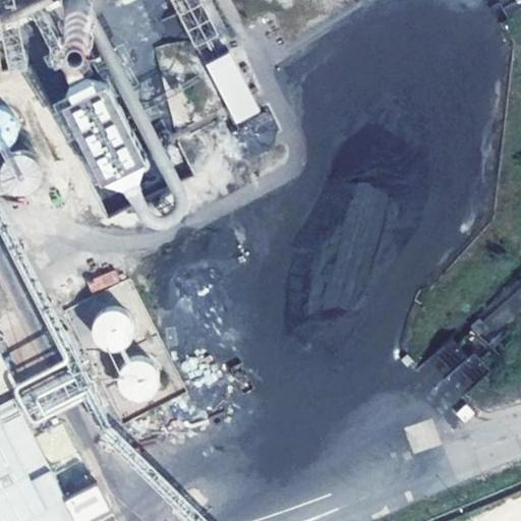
[(186,66),(179,41),(156,48),(163,73),(186,66)]
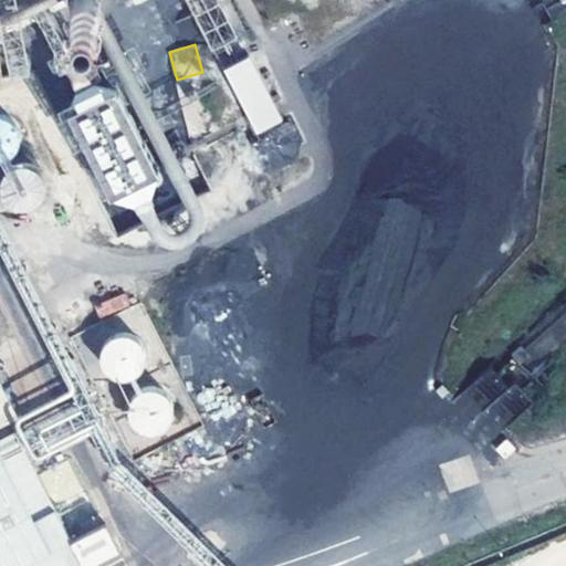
[(250,55),(222,70),(257,135),(283,121),(250,55)]
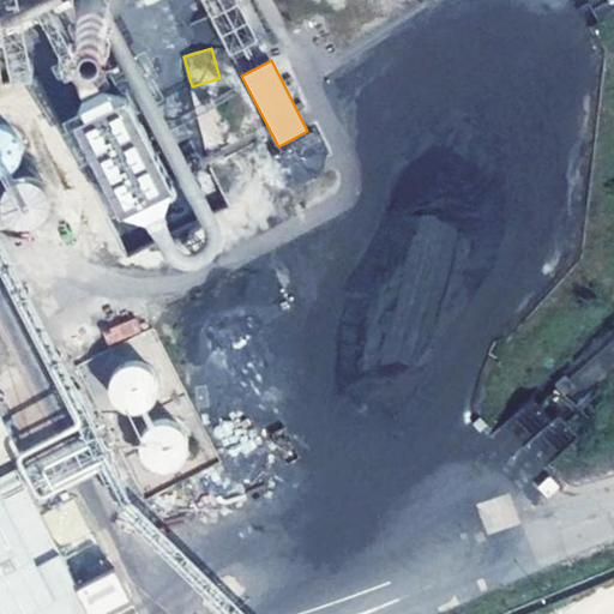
[(172,197),(122,89),(62,116),(113,224),(172,197)]
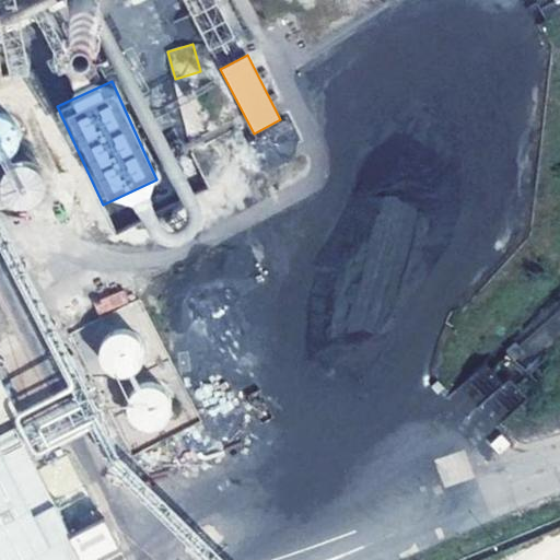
[(286,118),(251,140),(268,168),(304,147),(286,118)]
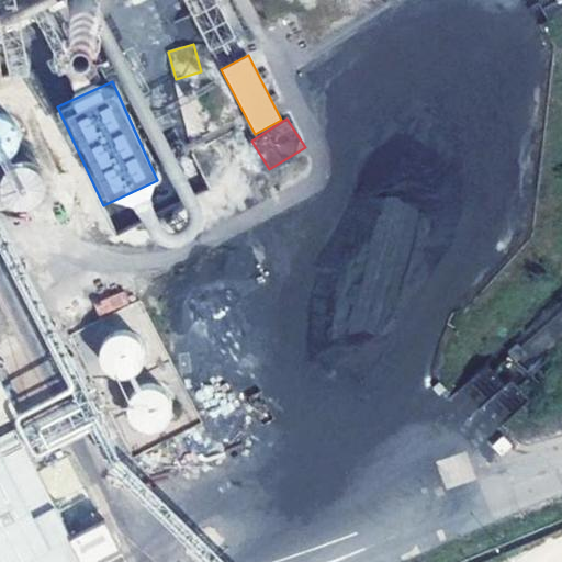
[(0,163),(14,165),(19,123),(0,121),(0,163)]
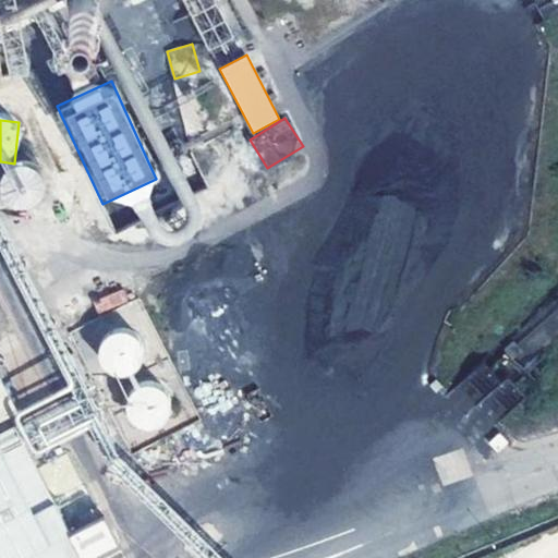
[(0,177),(0,197),(13,215),(49,189),(26,158),(0,177)]
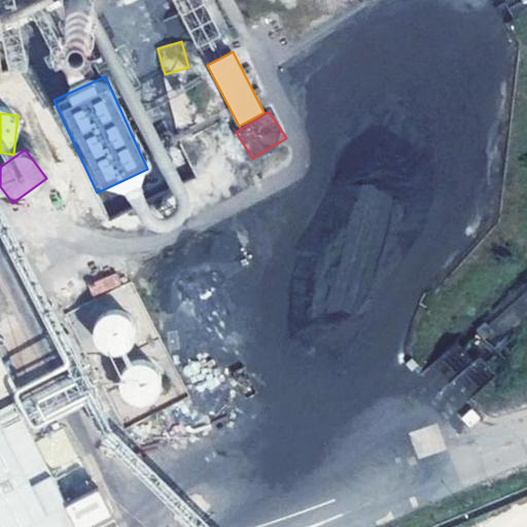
[(170,188),(149,198),(160,217),(179,208),(170,188)]
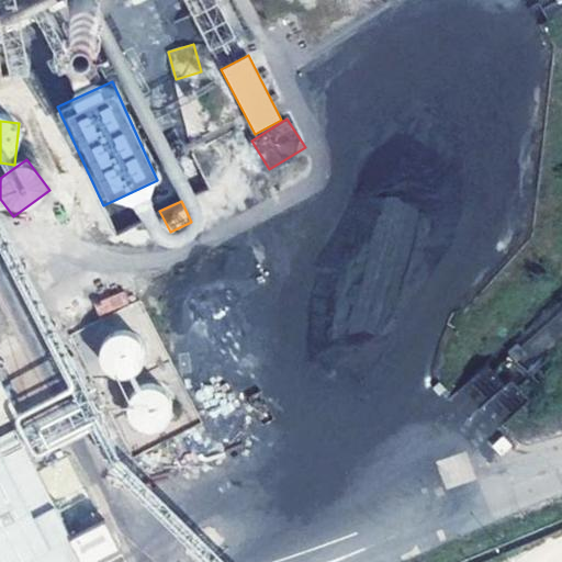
[(99,315),(130,304),(125,291),(93,302),(99,315)]
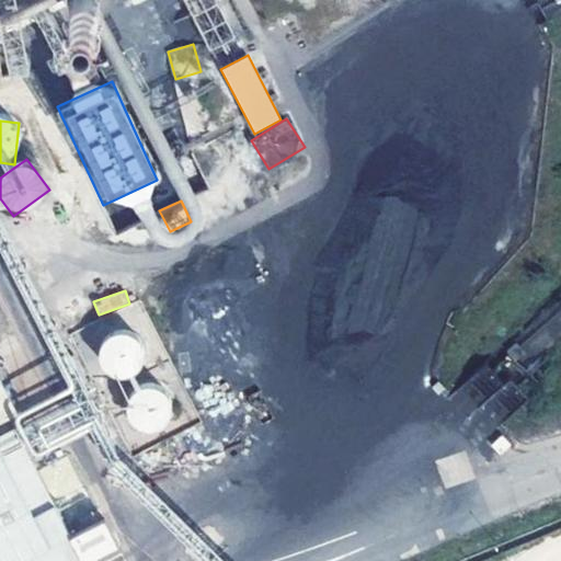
[(71,333),(129,457),(199,424),(146,312),(140,300),(71,333)]
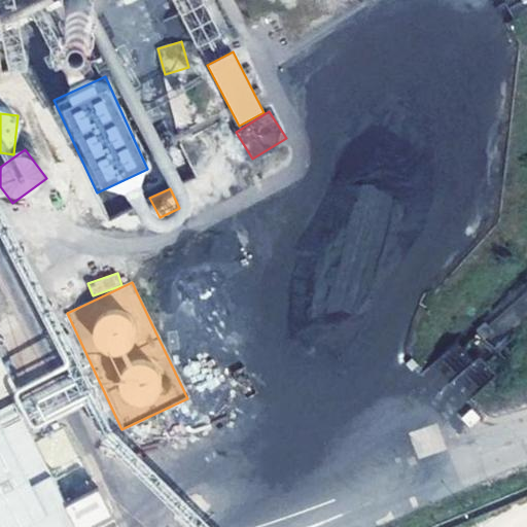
[(0,395),(14,389),(0,359),(0,395)]
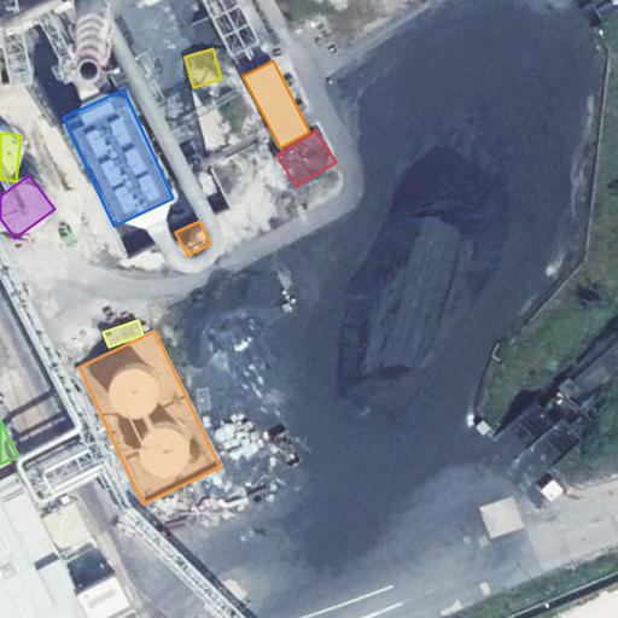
[(50,503),(95,459),(70,432),(24,477),(50,503)]
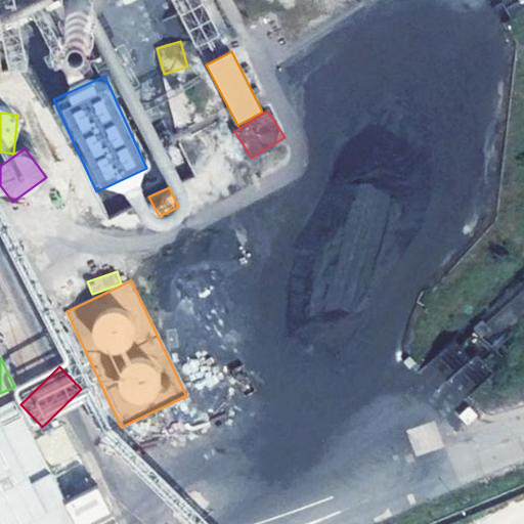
[(75,523),(15,405),(0,412),(0,523),(75,523)]
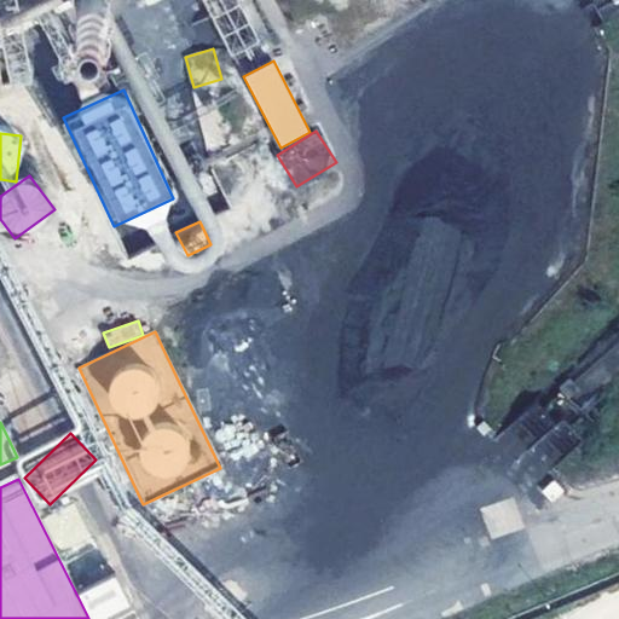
[(44,519),(63,553),(91,537),(71,503),(44,519)]
